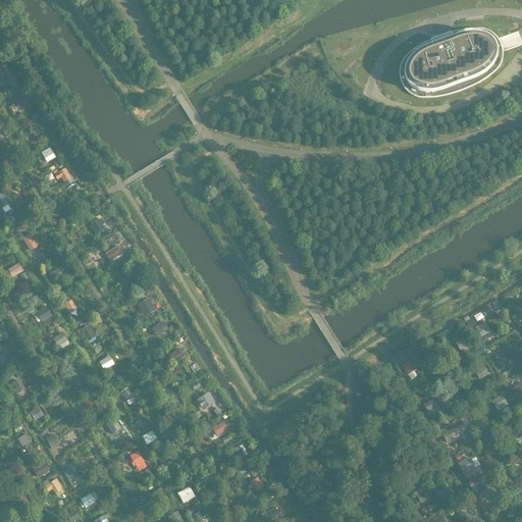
[(400,68),(399,71),(399,74),(400,79),(401,82),(402,85),(404,88),(405,90),(408,92),(410,94),(413,96),(416,97),(419,98),(422,98),(425,98),(432,98),(438,97),(446,96),(453,94),(459,92),(465,90),(471,87),(477,85),(482,82),(487,77),(492,74),(498,69),(499,67),(501,64),(502,61),(503,58),(503,55),(503,52),(503,49),(502,47),(501,44),(500,42),(498,39),(496,37),(493,34),(490,32),(486,31),(483,30),(478,29),(472,29),(467,29),(462,30),(456,31),(451,33),(450,33),(450,34),(450,35),(433,41),(433,40),(432,40),(431,40),(425,43),(419,46),(414,50),(409,54),(404,58),(402,61),(401,64),(400,68)]
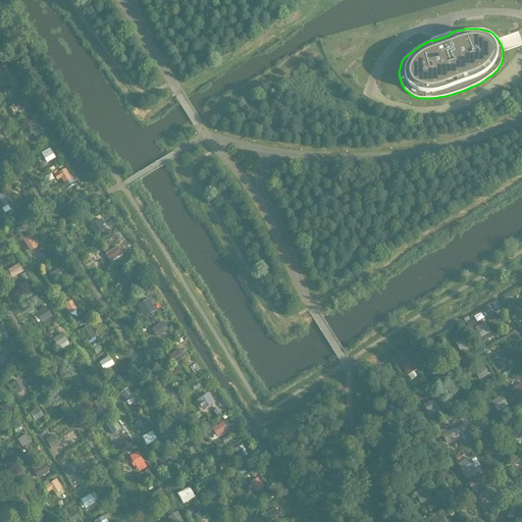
[(10,79),(6,71),(0,74),(0,84),(0,85),(10,79)]
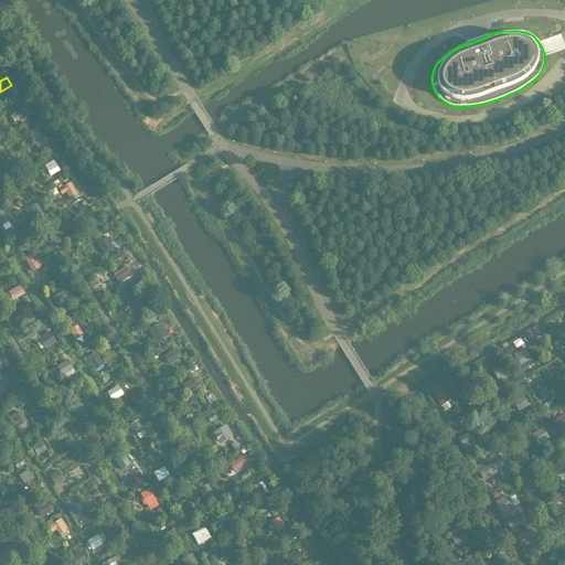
[(28,116),(23,108),(13,114),(19,121),(28,116)]
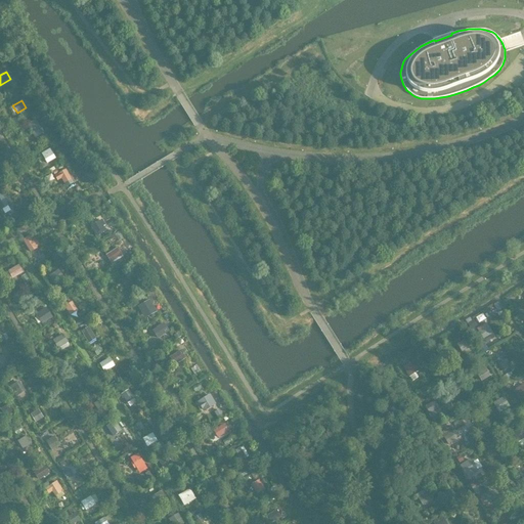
[(42,132),(34,119),(26,125),(34,137),(42,132)]
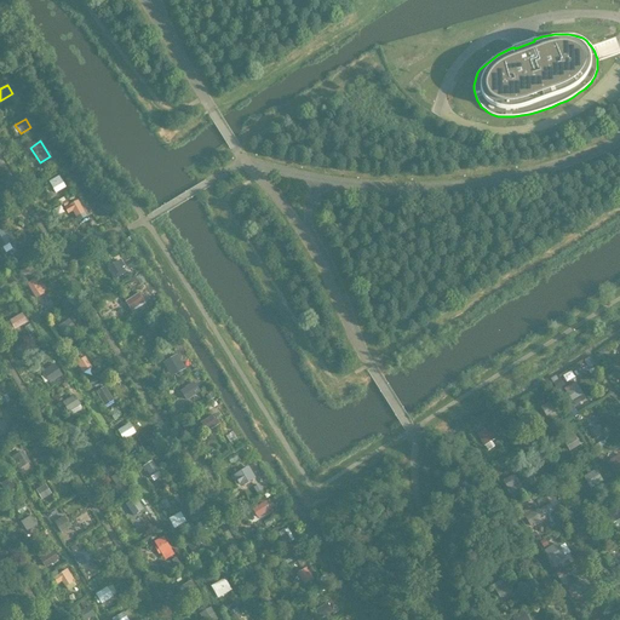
[(67,189),(59,177),(51,183),(58,194),(67,189)]
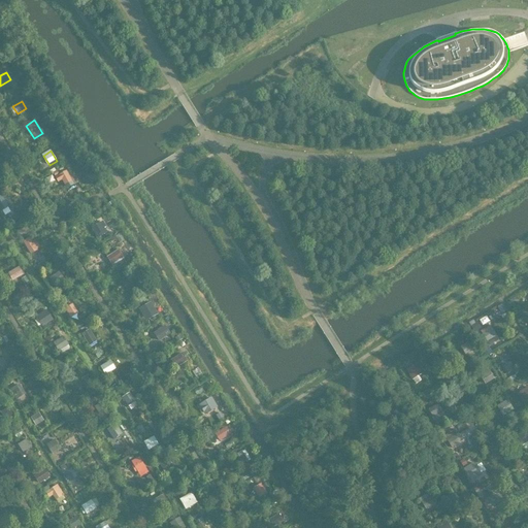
[(71,182),(66,172),(59,176),(64,186),(71,182)]
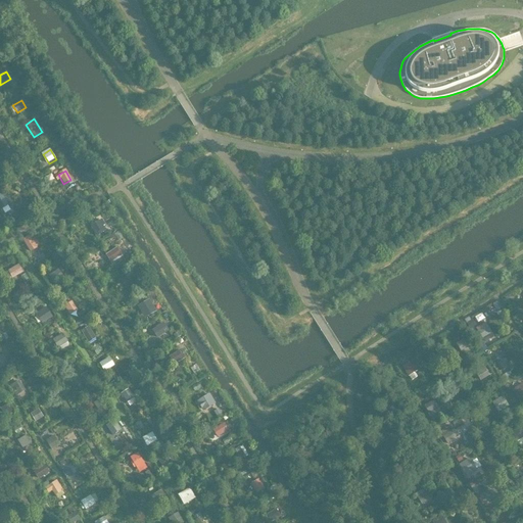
[(106,232),(100,221),(92,226),(98,236),(106,232)]
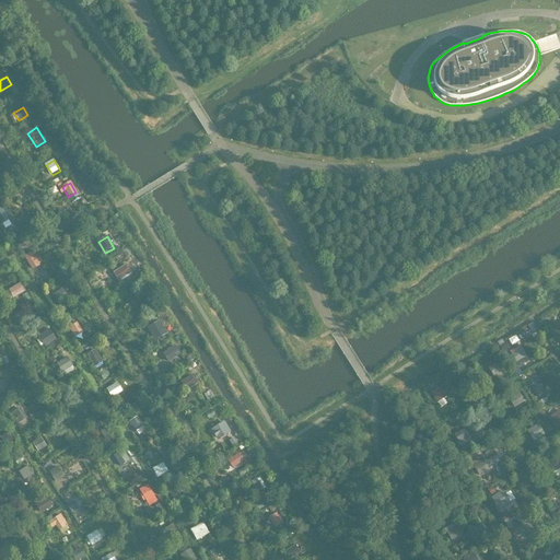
[(38,263),(36,258),(33,258),(30,253),(24,256),(32,268),(37,265),(37,264),(38,263)]
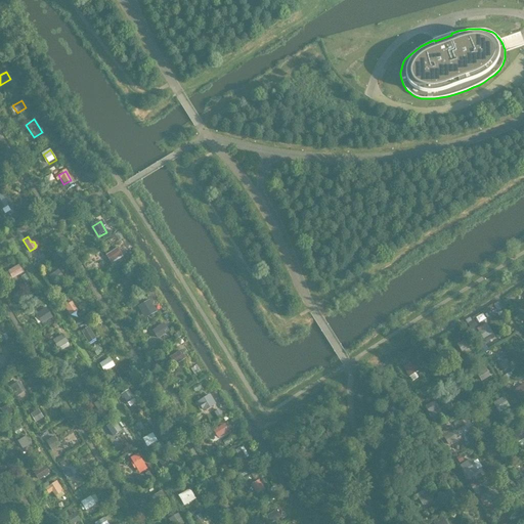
[(122,256),(117,249),(108,255),(113,261),(122,256)]
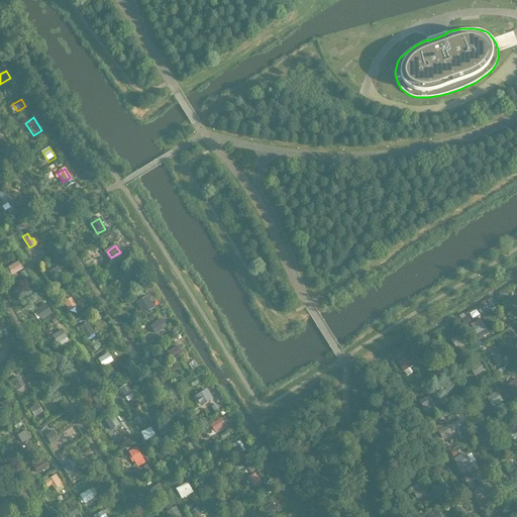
[(23,270),(18,263),(9,269),(13,276),(23,270)]
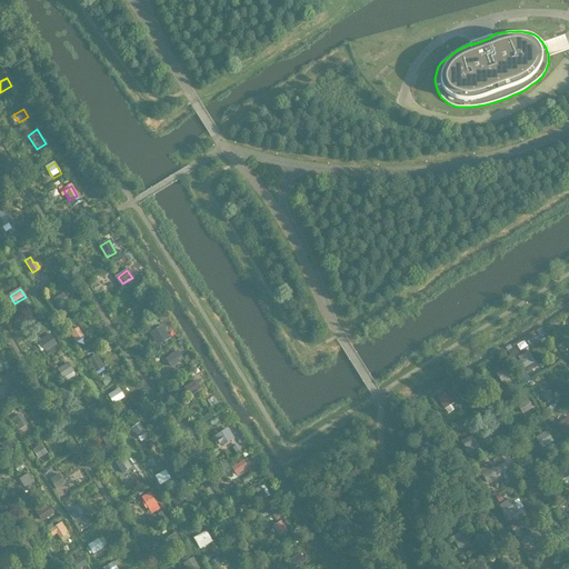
[(67,301),(62,293),(52,299),(58,307),(67,301)]
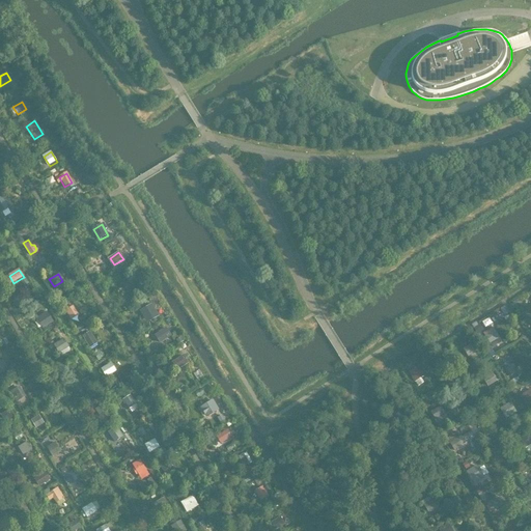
[(136,286),(132,279),(122,284),(128,291),(136,286)]
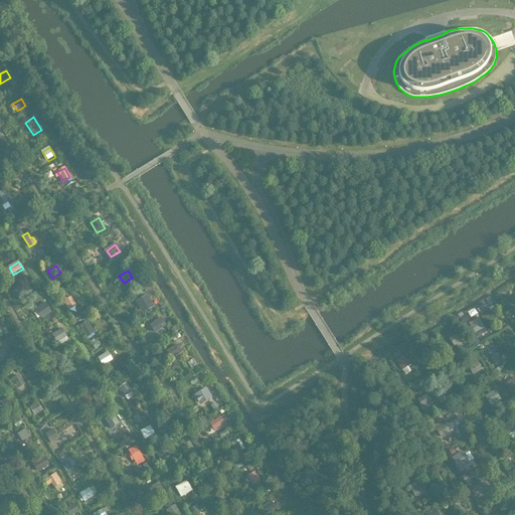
[(75,305),(69,296),(62,301),(68,310),(75,305)]
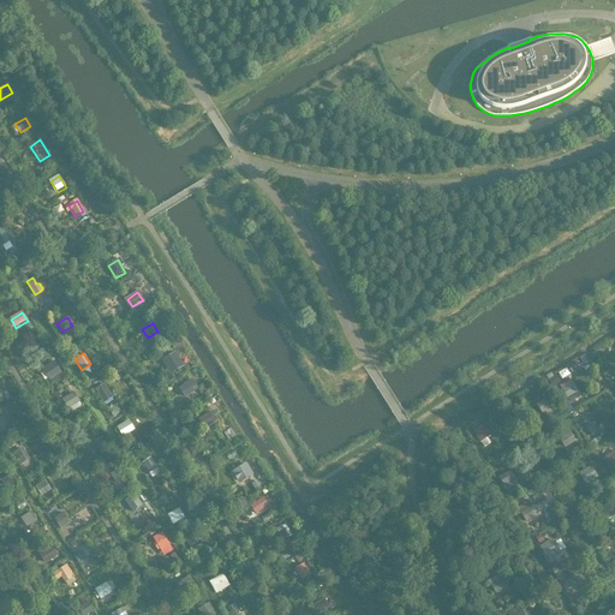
[(175,353),(163,360),(168,369),(180,362),(175,353)]
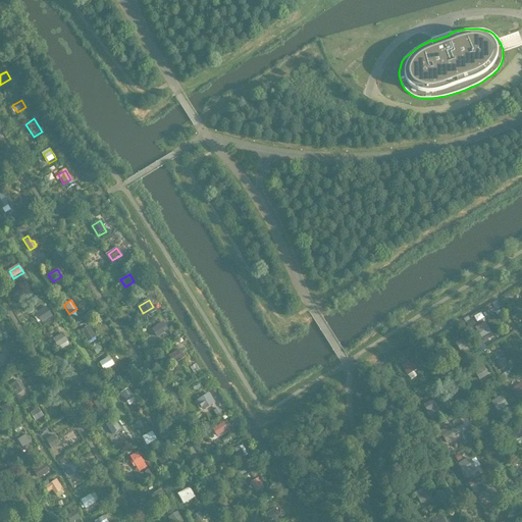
[(51,316),(45,308),(37,313),(42,321),(51,316)]
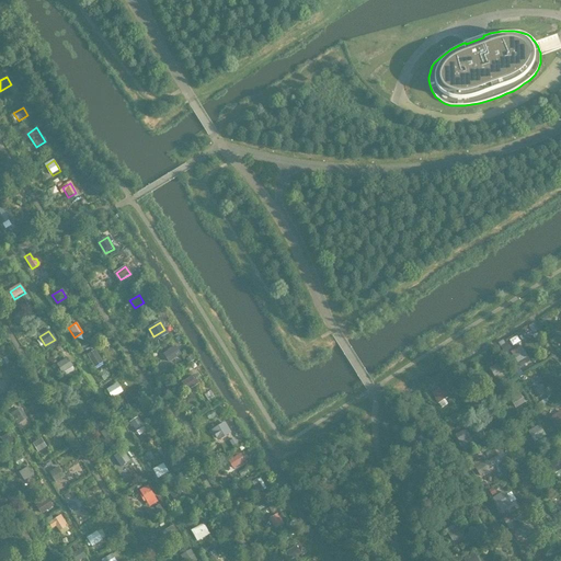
[(181,356),(175,347),(164,355),(169,364),(181,356)]
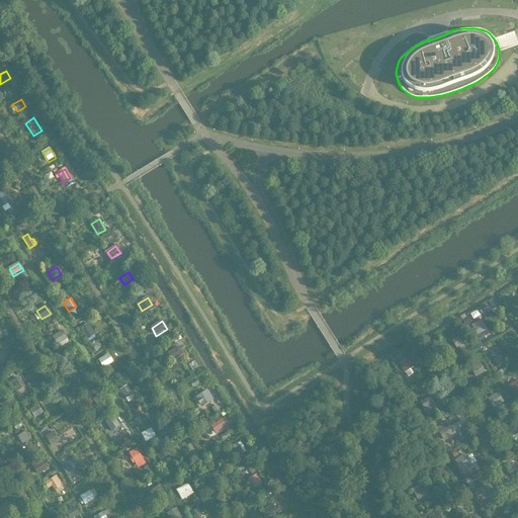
[(487,330),(483,323),(473,328),(478,335),(487,330)]
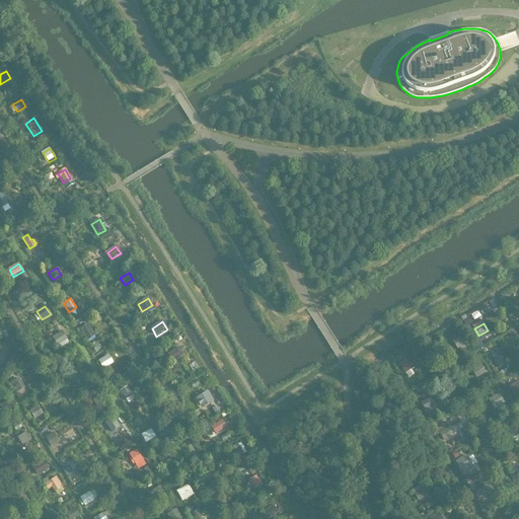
[(87,341),(94,337),(87,325),(80,329),(87,341)]
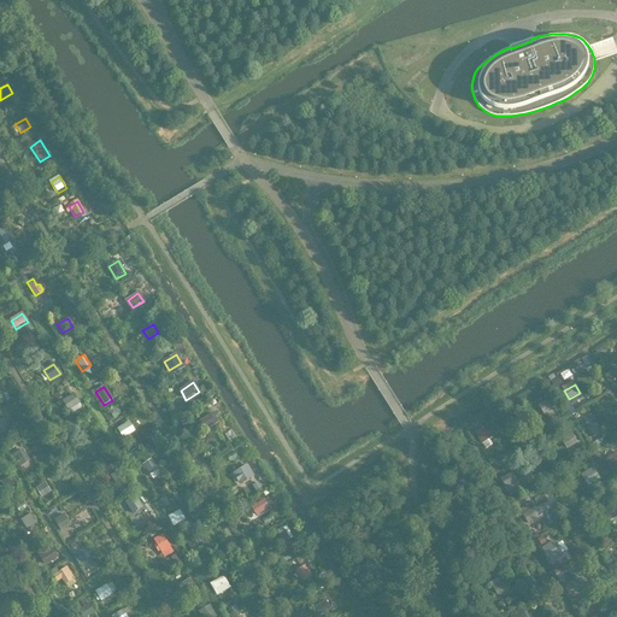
[(80,404),(74,394),(64,401),(69,410),(80,404)]
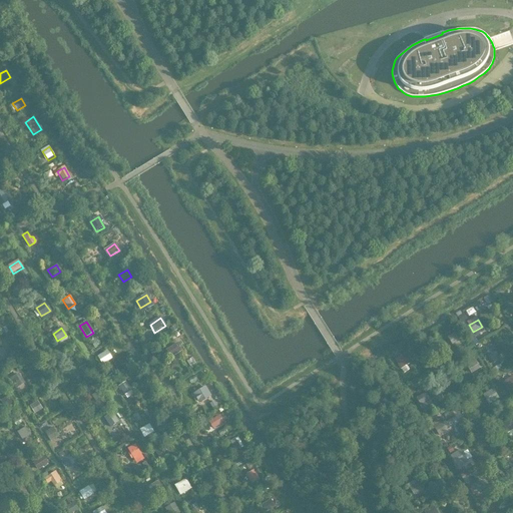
[(462,339),(457,332),(448,338),(453,345),(462,339)]
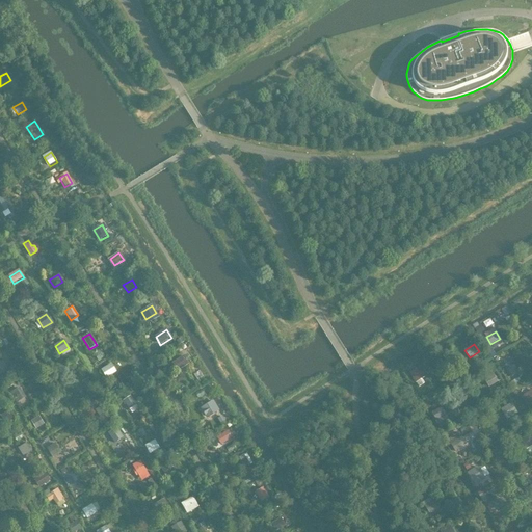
[(189,365),(184,357),(173,364),(177,372),(189,365)]
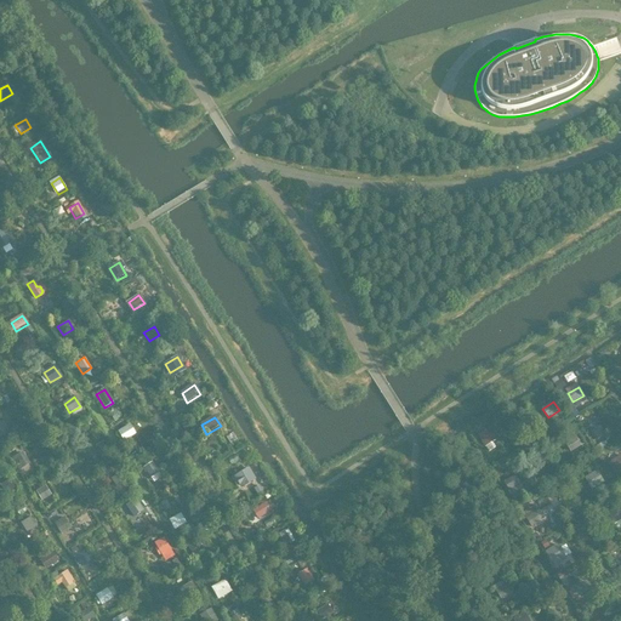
[(611,431),(604,417),(588,427),(597,440),(611,431)]
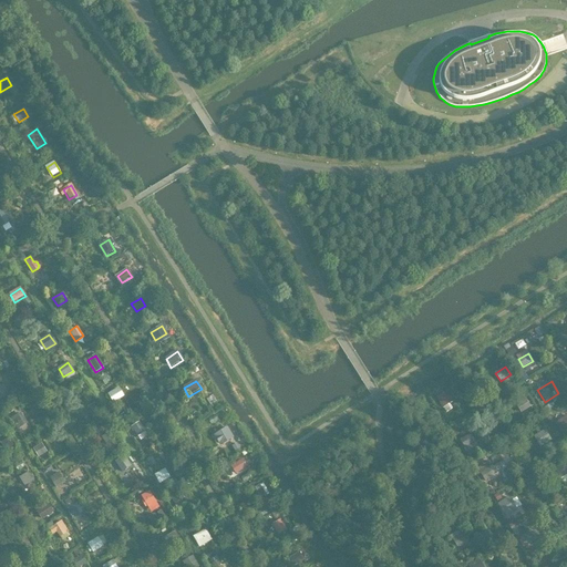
[(123,398),(119,391),(110,397),(114,404),(123,398)]
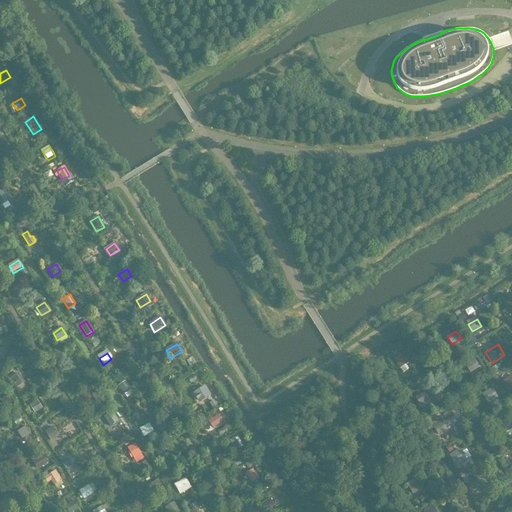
[(393,361),(398,369),(405,365),(400,356),(393,361)]
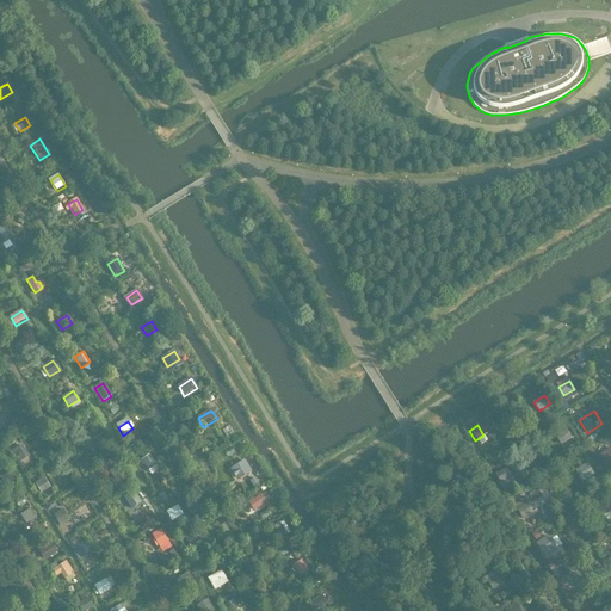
[(572,438),(566,427),(555,433),(562,444),(572,438)]
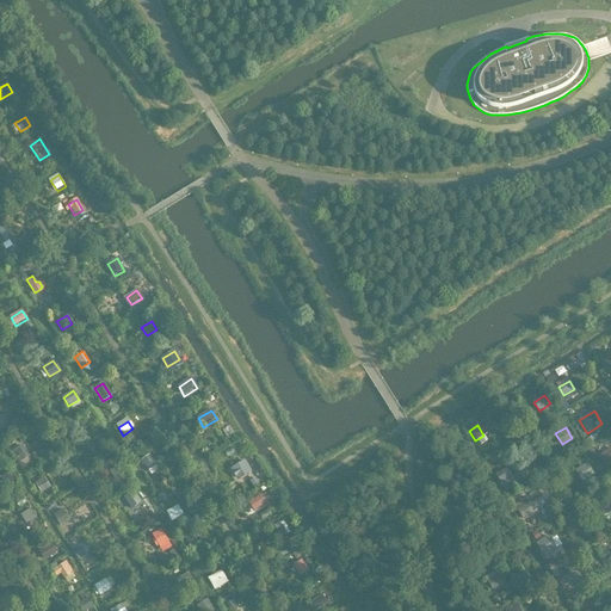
[(105,446),(99,436),(91,440),(98,451),(105,446)]
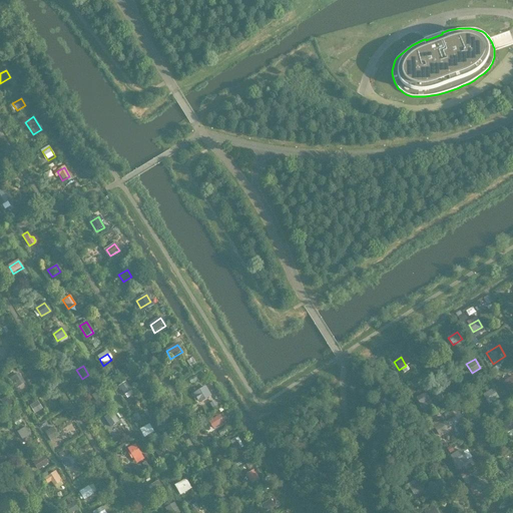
[(24,384),(18,375),(11,379),(17,388),(24,384)]
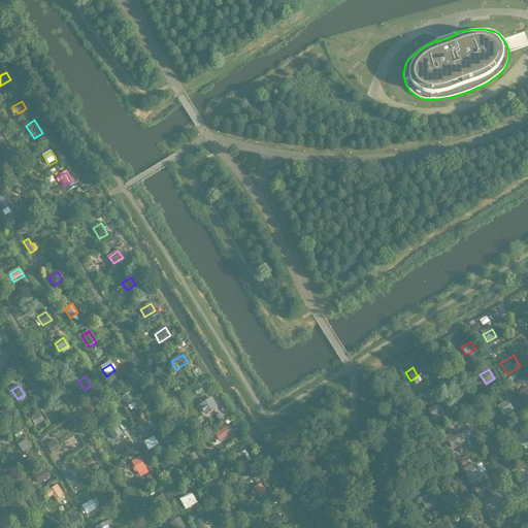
[(527,399),(527,388),(518,393),(524,402),(527,399)]
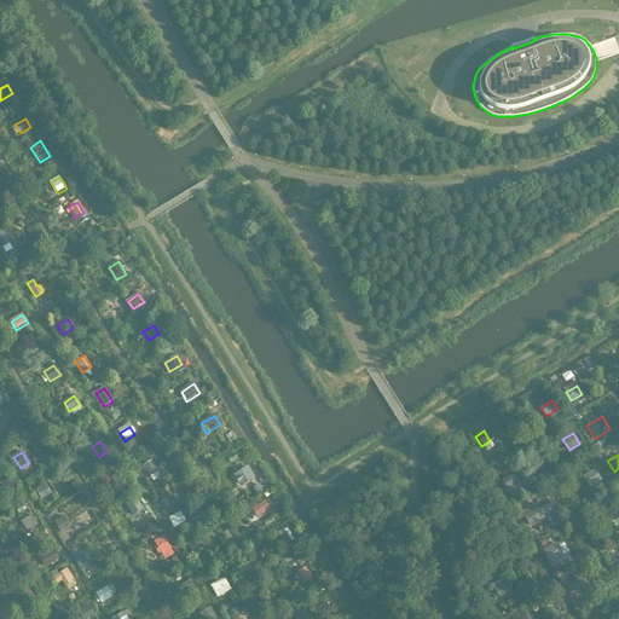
[(157,472),(151,462),(143,467),(150,478),(157,472)]
